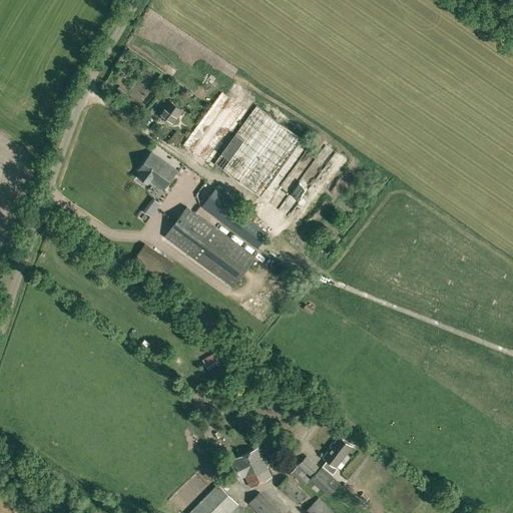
[(152,100),(156,95),(150,92),(147,97),(152,100)]
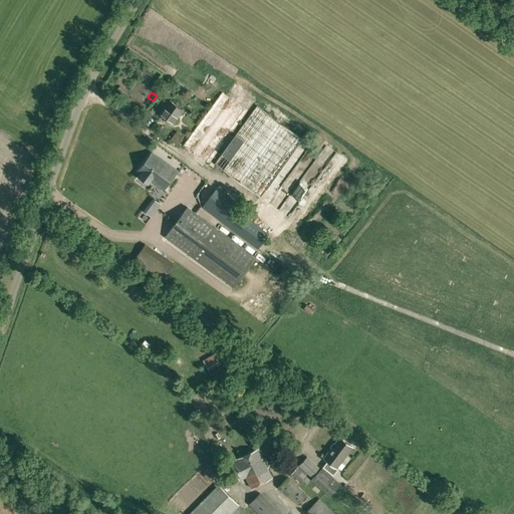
[(173,124),(184,110),(177,105),(170,100),(159,114),(173,124)]
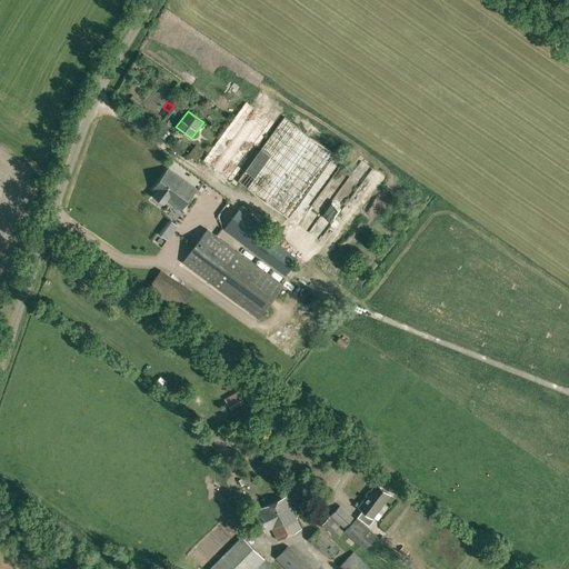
[(253,167),(250,172),(256,177),(252,182),(262,189),(270,179),(253,167)]
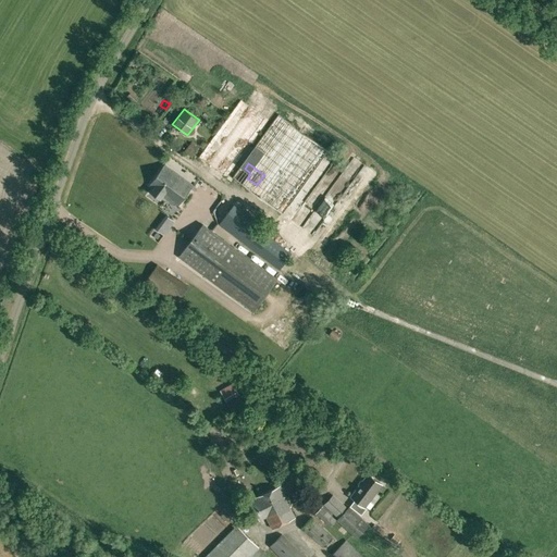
[(176,206),(192,186),(164,165),(149,186),(153,189),(151,193),(160,199),(163,196),(176,206)]
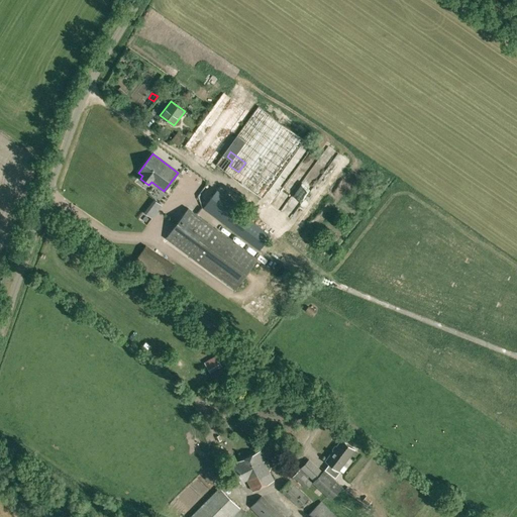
[(277,206),(289,186),(281,181),(269,200),(277,206)]
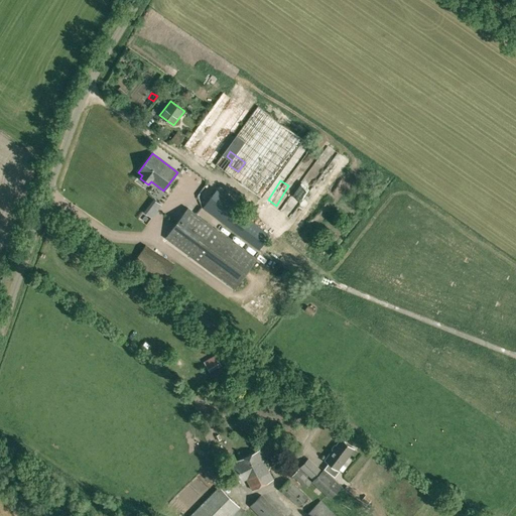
[(316,188),(314,194),(328,202),(331,197),(316,188)]
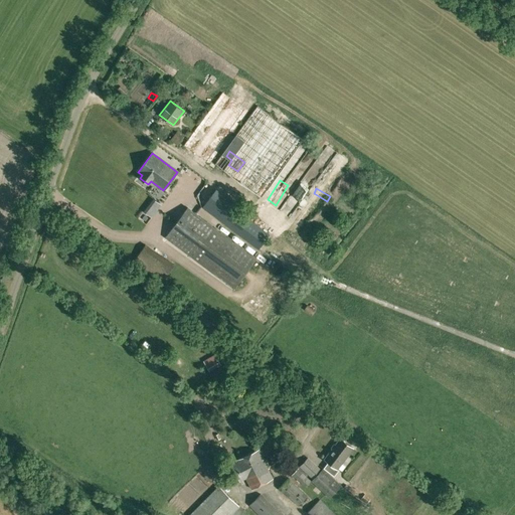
[(234,289),(256,259),(187,207),(165,237),(234,289)]
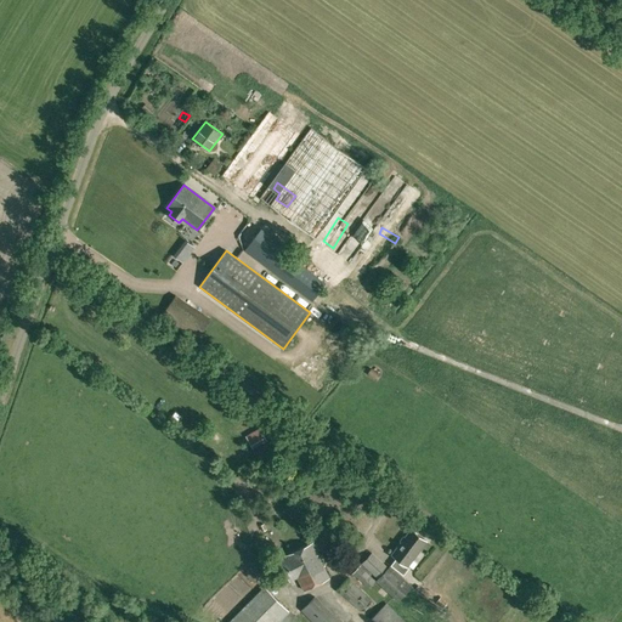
[(306,278),(324,292),(332,282),(314,267),(306,278)]
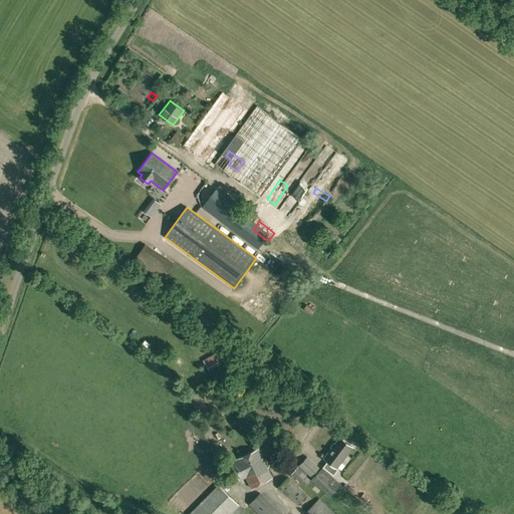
[(163,281),(174,263),(145,243),(134,261),(163,281)]
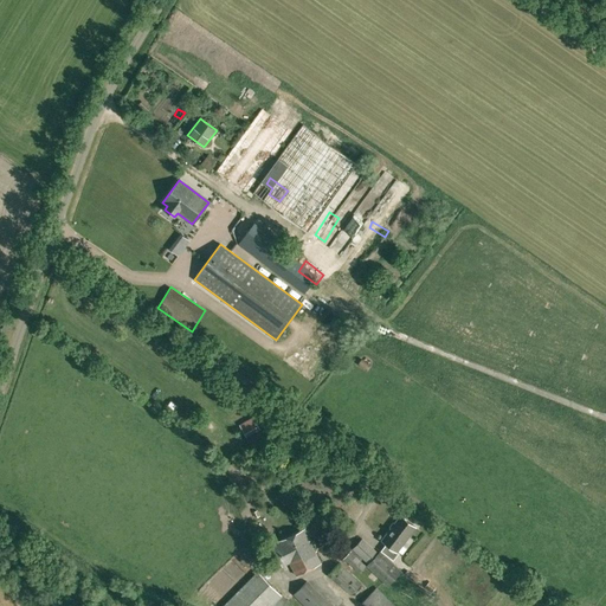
[(317,313),(330,320),(334,314),(321,307),(317,313)]
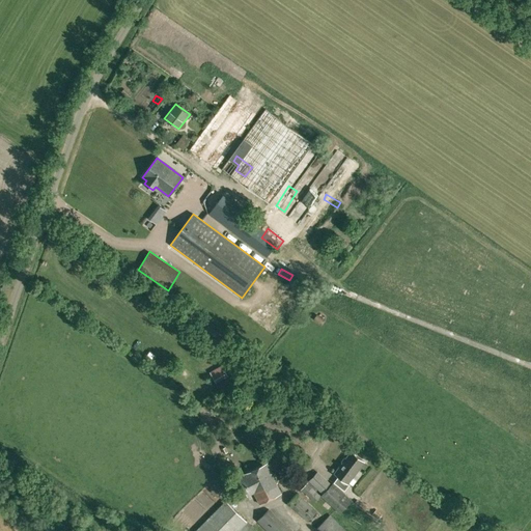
[(280,277),(277,282),(286,287),(289,282),(280,277)]
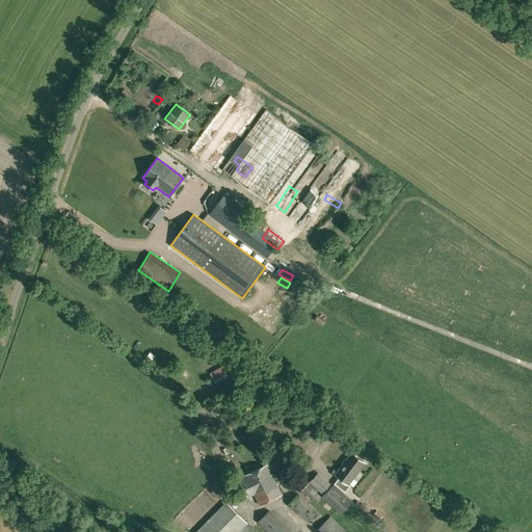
[(294,280),(291,285),(301,291),(306,286),(294,280)]
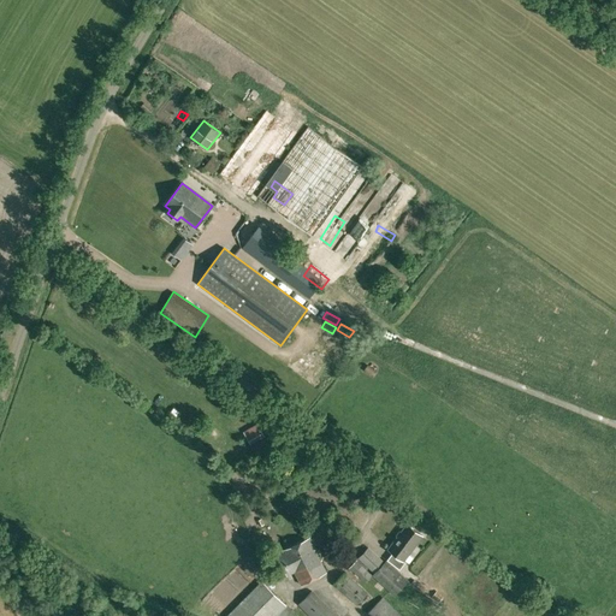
[(338,331),(333,337),(348,345),(351,339),(338,331)]
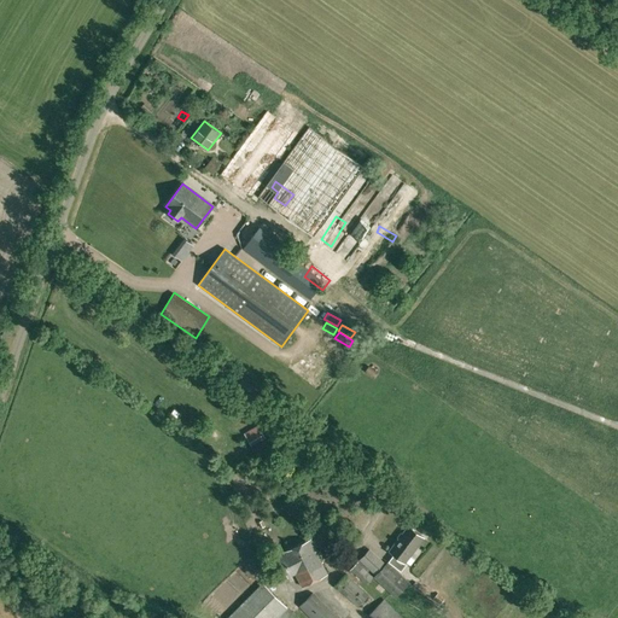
[(258,421),(244,430),(252,442),(266,435),(258,421)]
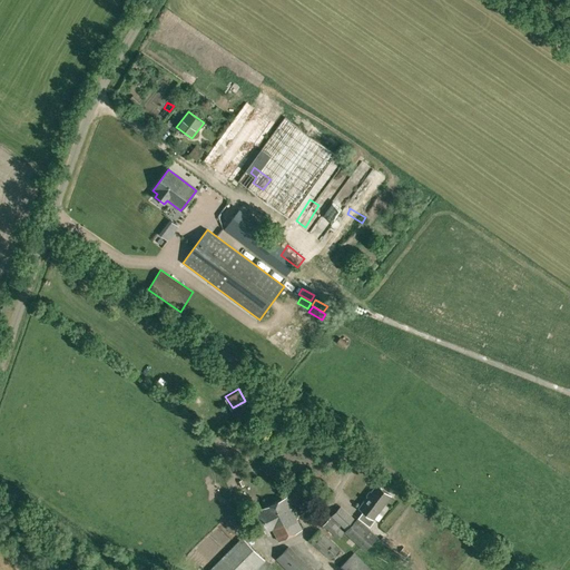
[(237,423),(255,413),(249,404),(232,414),(237,423)]
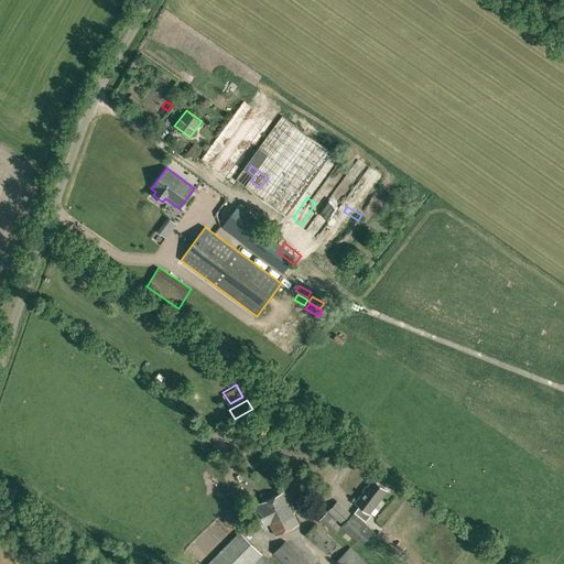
[(364,491),(356,502),(359,506),(369,513),(387,490),(372,480),(368,487),(364,491)]
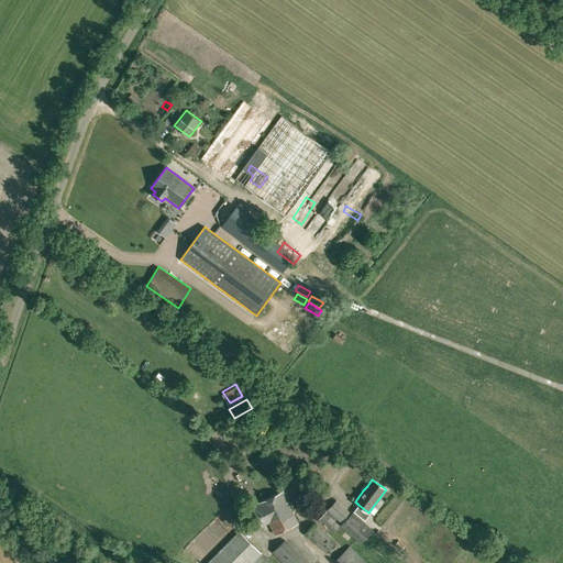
[(275,534),(298,523),(288,503),(289,501),(284,490),(252,506),(262,526),(269,522),(275,534)]
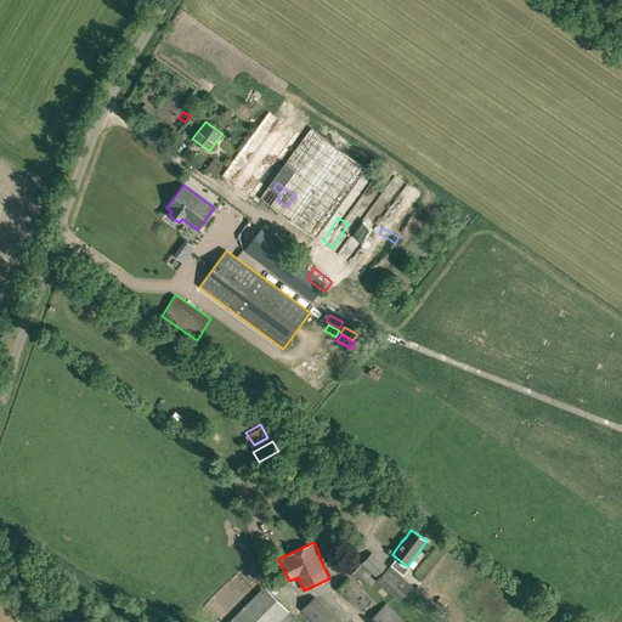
[(388,569),(372,553),(362,564),(379,578),(386,570),(388,569)]
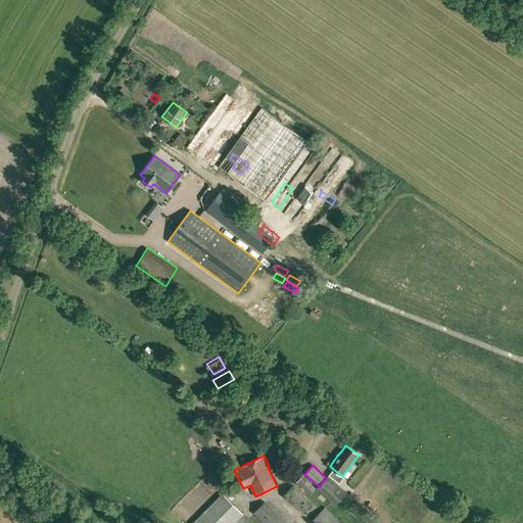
[(310,494),(316,487),(312,483),(302,476),(296,482),(305,490),(310,494)]
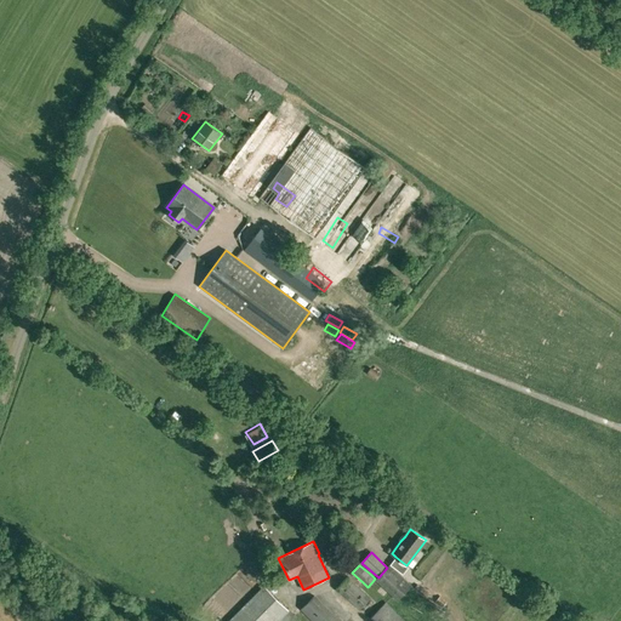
[(389,565),(387,568),(386,569),(379,577),(376,580),(398,599),(411,585),(389,565)]
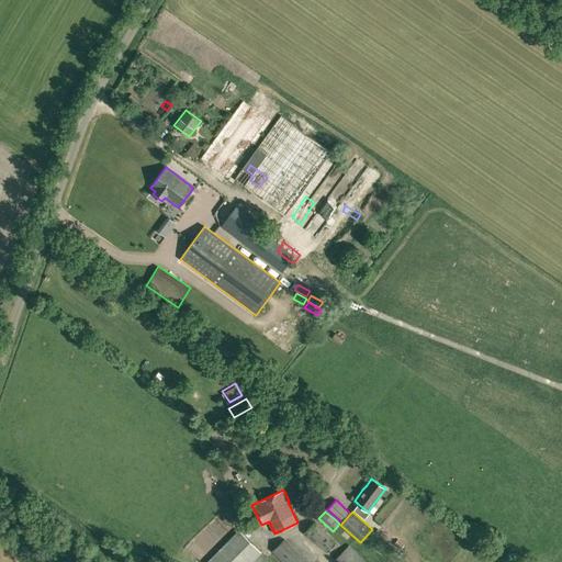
[(326,551),(336,540),(314,521),(304,532),(326,551)]
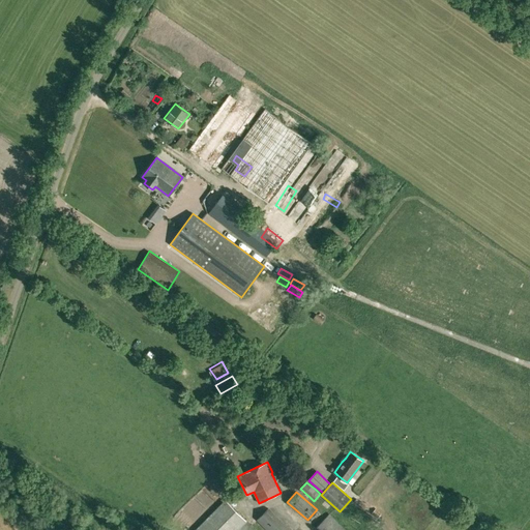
[(239,529),(247,529),(252,526),(225,500),(195,529),(235,529),(238,528),(239,529)]
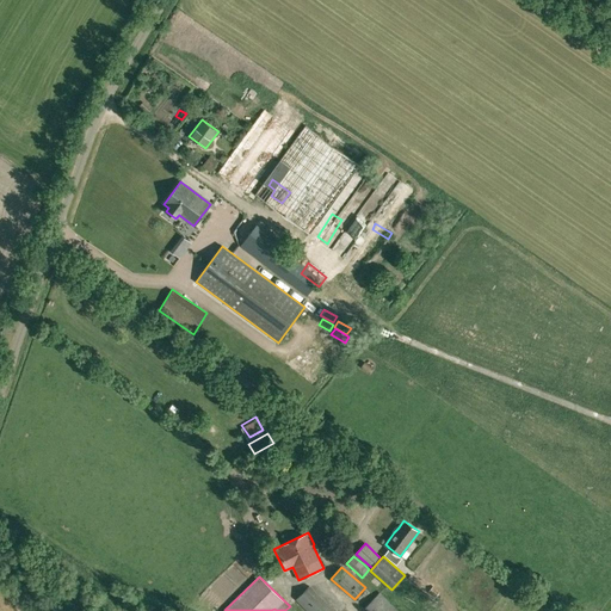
[(307,610),(333,610),(309,586),(296,599),(307,610)]
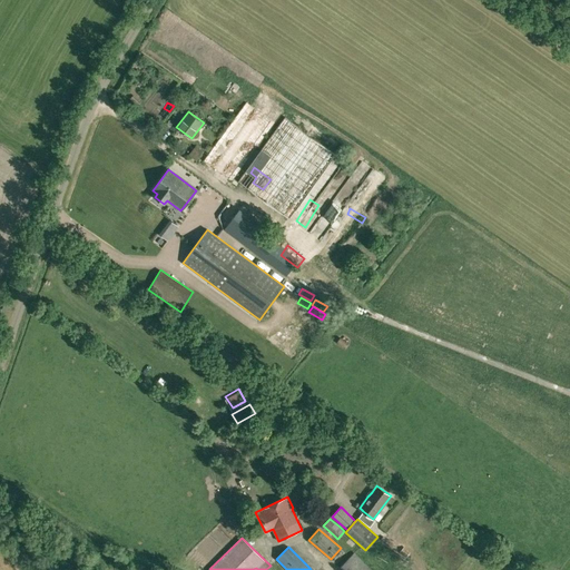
[(404,548),(399,552),(400,553),(404,558),(410,553),(404,548)]
